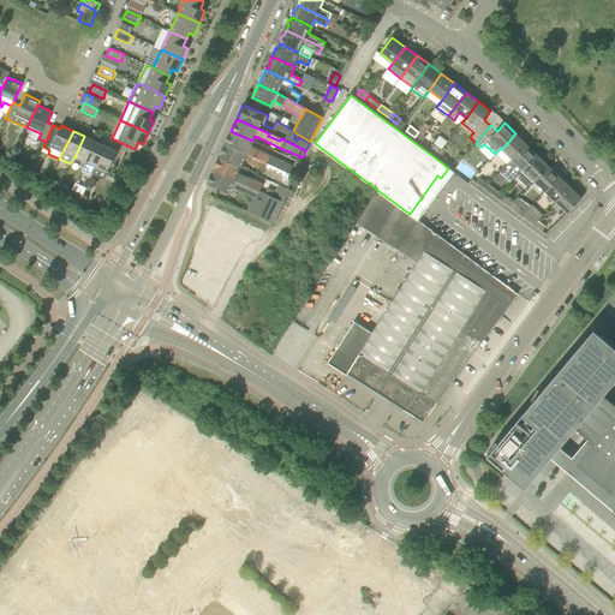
[(225,144),(290,173),(292,167),(270,157),(270,156),(250,147),(252,141),(231,131),(225,144)]
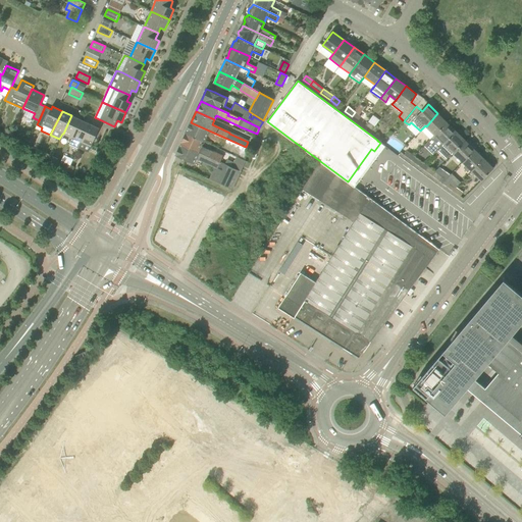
[(355,112),(352,116),(358,120),(361,116),(355,112)]
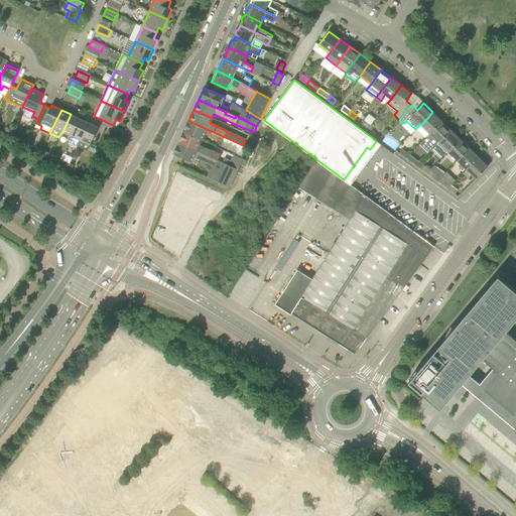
[(441,121),(432,112),(421,125),(420,124),(416,128),(425,137),(429,133),(430,133),(442,120),(441,121)]
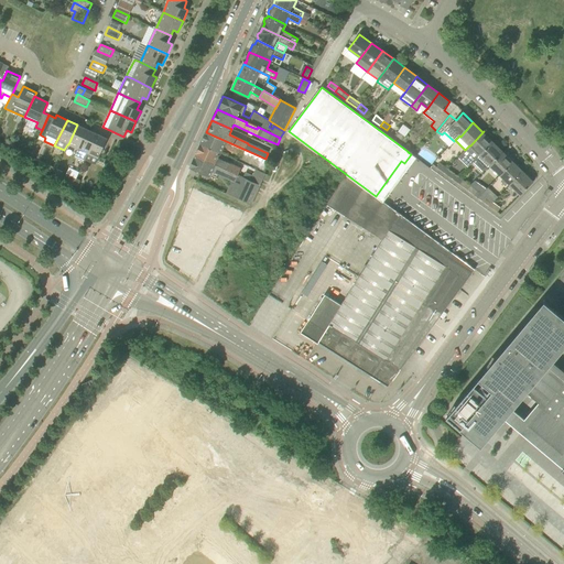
[(87,129),(77,125),(68,144),(78,149),(87,129)]
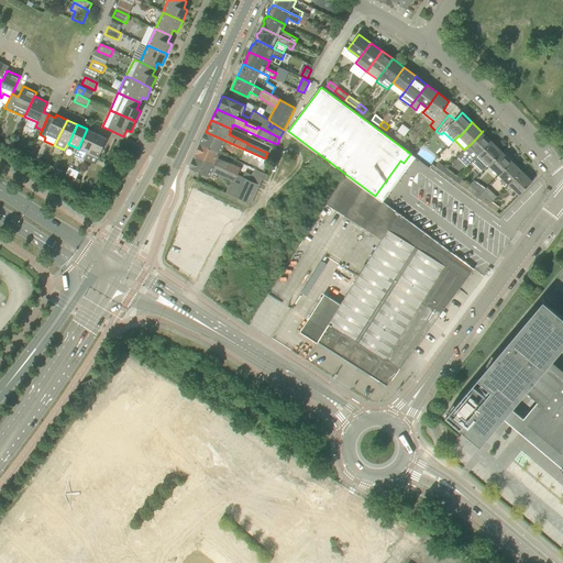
[(88,153),(97,134),(87,129),(78,148),(75,155),(85,159),(88,153)]
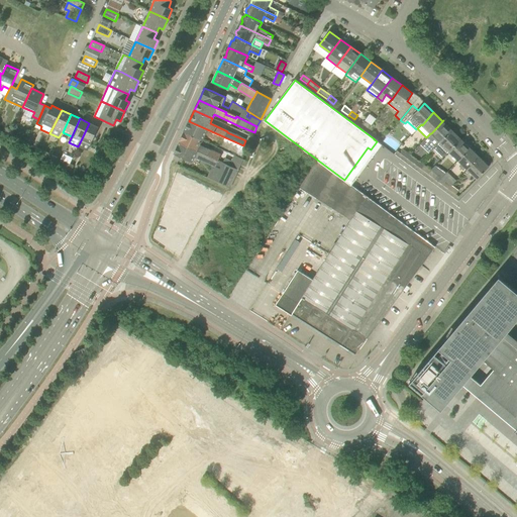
[(446,119),(445,118),(443,120),(431,133),(430,133),(426,137),(420,143),(429,152),(434,148),(451,130),(446,125),(449,123),(446,120),(446,119)]
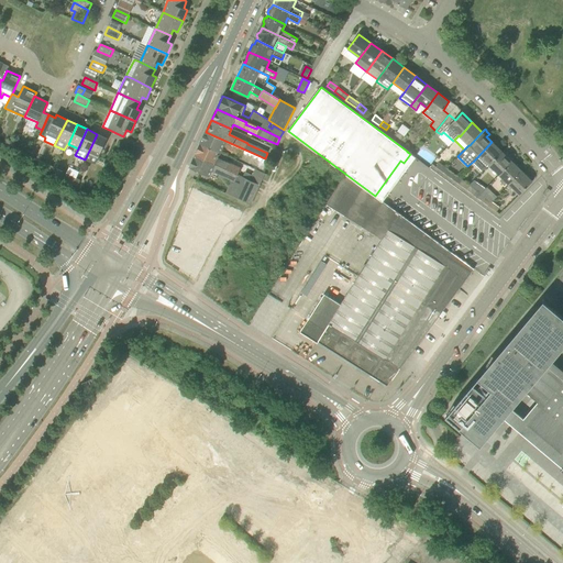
[(397,131),(394,135),(401,141),(405,136),(397,131)]
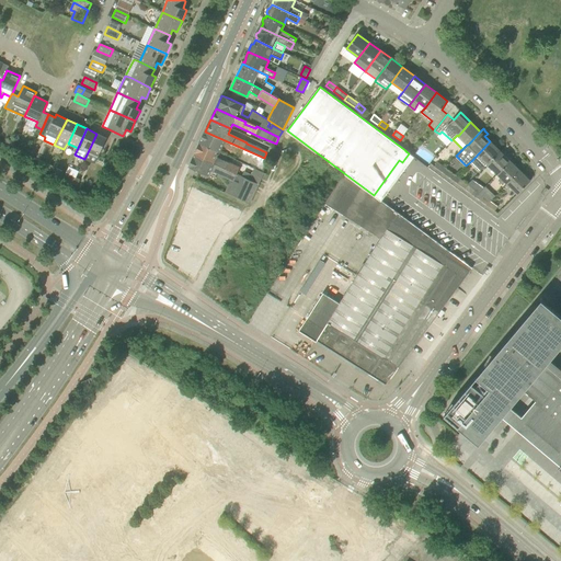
[(263,159),(264,158),(205,132),(199,142),(219,152),(221,147),(240,156),(239,158),(263,169),(267,160),(263,159)]
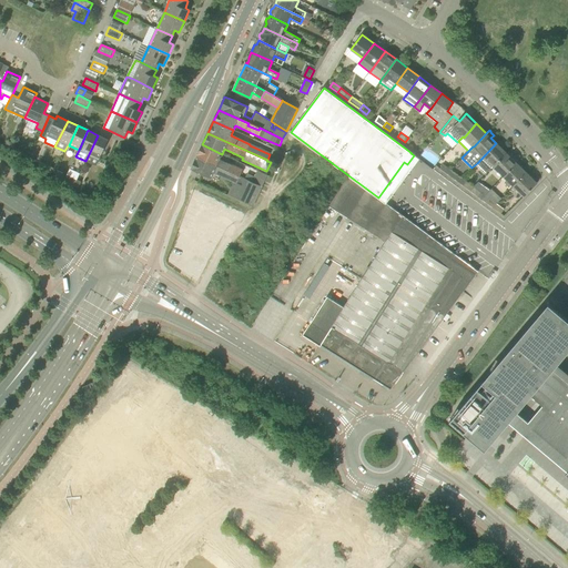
[(95,165),(99,160),(109,140),(98,135),(89,154),(85,161),(95,165)]
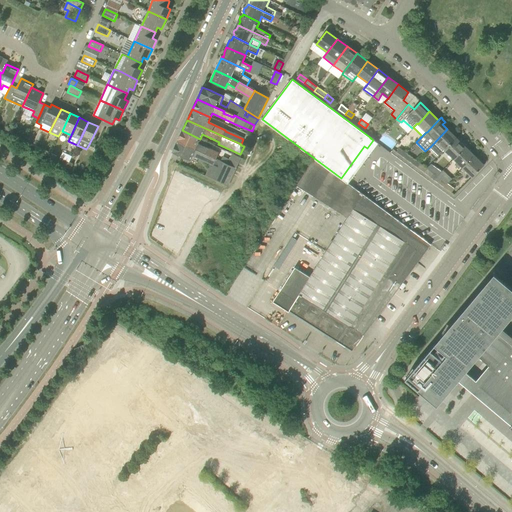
[(439,155),(444,150),(445,150),(457,138),(447,129),(430,147),(439,155)]
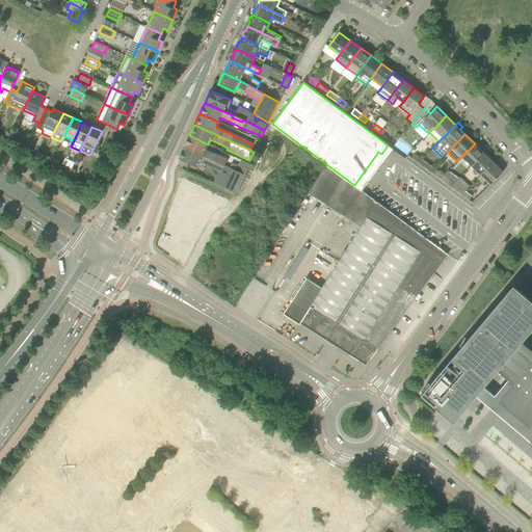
[(208,144),(189,135),(184,147),(224,166),(228,160),(206,150),(208,144)]
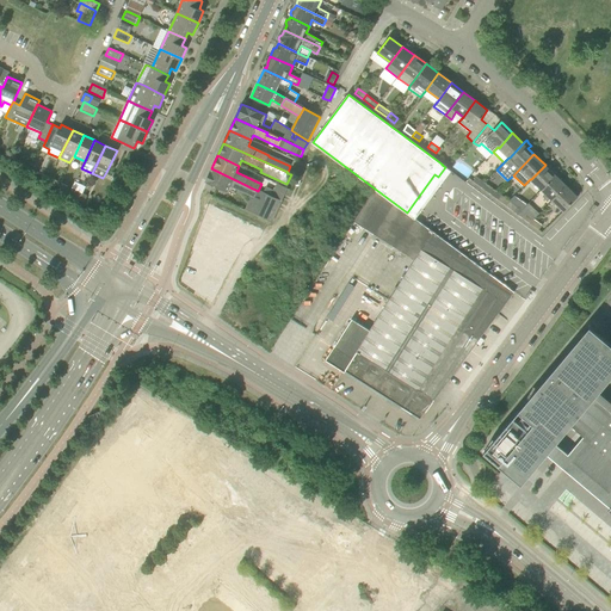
[(542,190),(556,176),(545,165),(531,179),(542,190)]
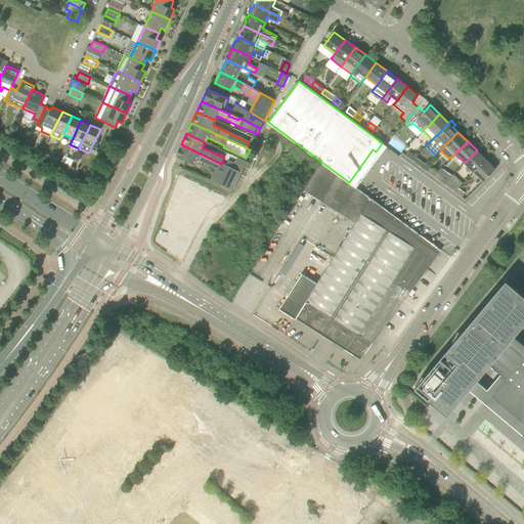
[(219,168),(224,171),(218,184),(233,191),(243,173),(242,173),(225,166),(223,164),(221,164),(181,144),(176,156),(194,164),(197,159),(218,169),(219,168)]
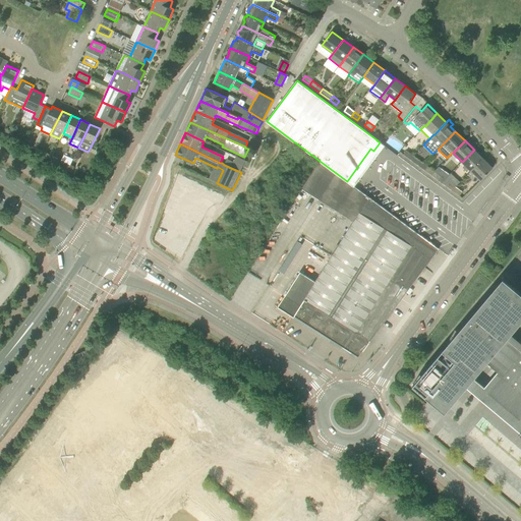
[(471,171),(483,159),(474,150),(462,162),(471,171)]
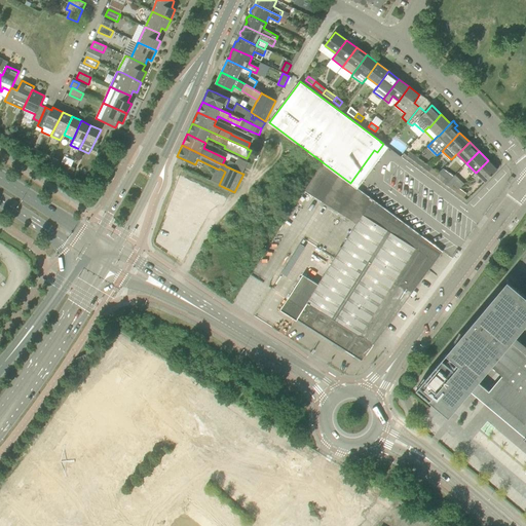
[(415,161),(417,157),(411,152),(408,156),(415,161)]
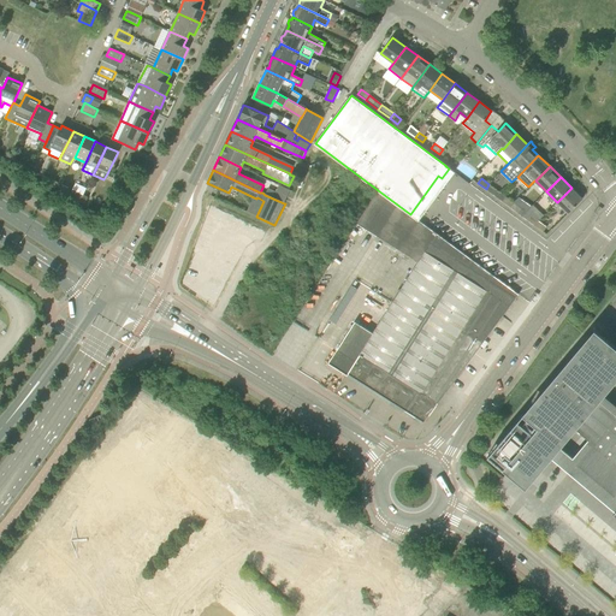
[(284,203),(284,202),(290,190),(279,184),(276,193),(267,189),(265,195),(284,203)]
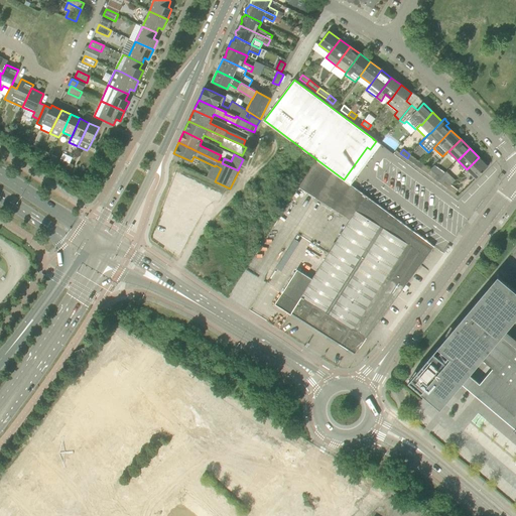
[(409,154),(407,158),(416,165),(420,162),(409,154)]
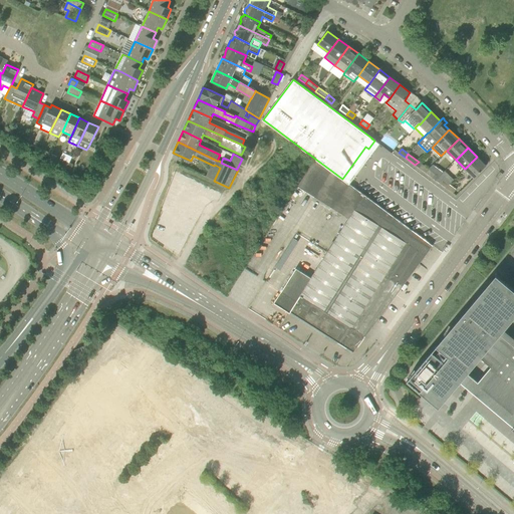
[(465,169),(474,178),(486,166),(477,157),(465,169)]
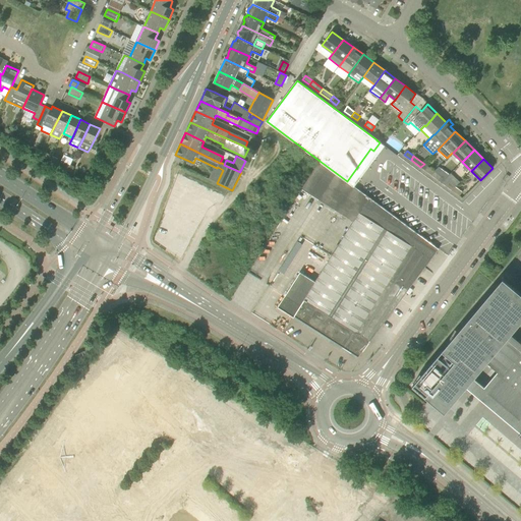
[(294,315),(295,316),(358,356),(358,357),(439,249),(362,193),(319,161),(301,188),(354,222),(315,282),(294,315)]
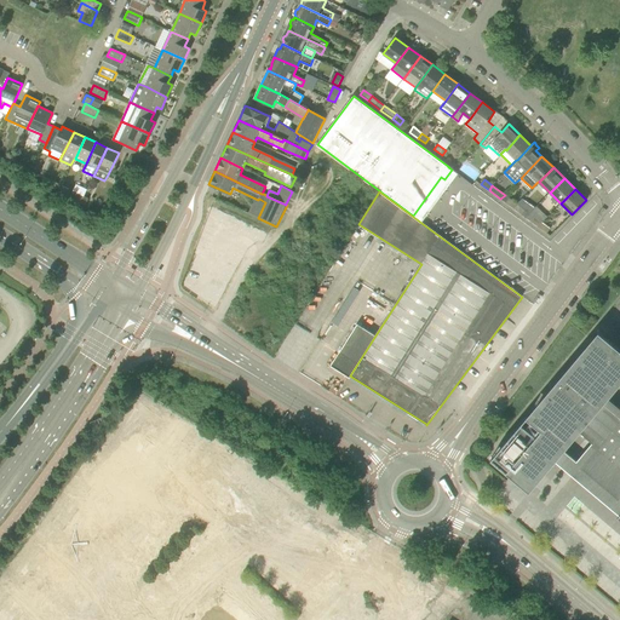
[(514,208),(517,204),(505,195),(500,199),(514,208)]
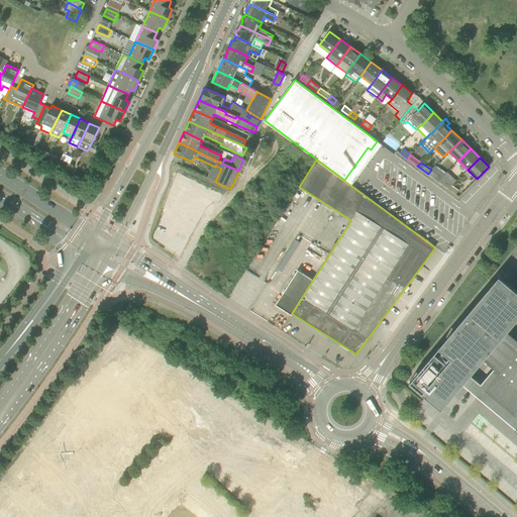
[(434,166),(431,171),(431,170),(428,174),(435,179),(438,175),(435,173),(438,169),(434,166)]
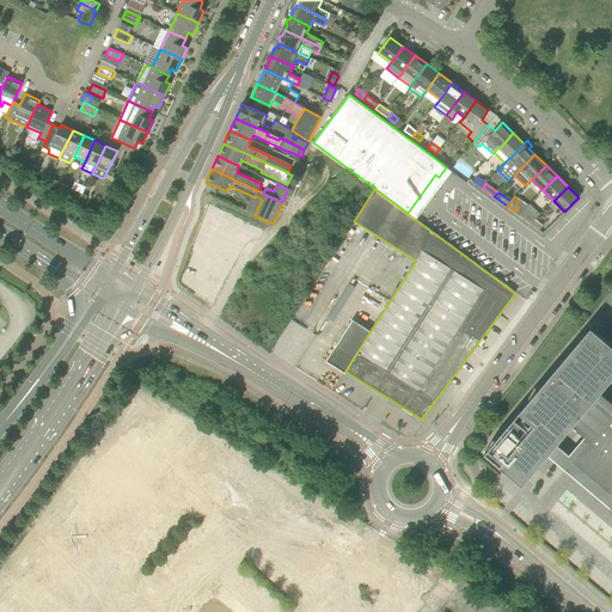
[(532,225),(536,220),(527,214),(524,219),(532,225)]
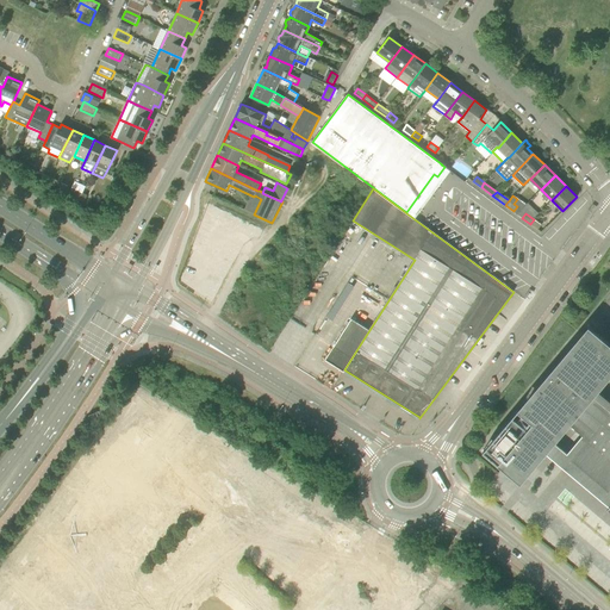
[(534,219),(530,224),(537,229),(541,224),(534,219)]
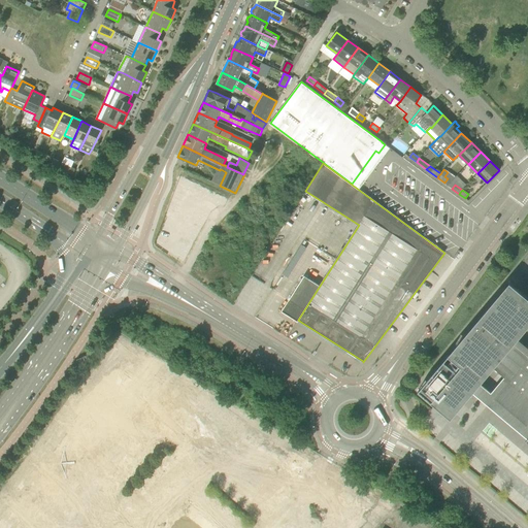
[(297,322),(298,320),(320,286),(304,275),(282,311),(297,322)]
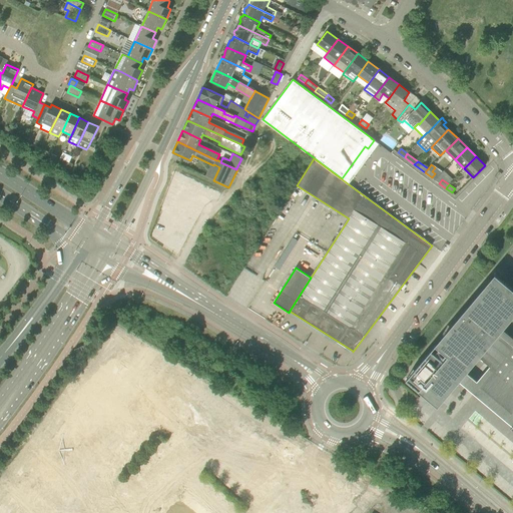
[(512,341),(501,332),(512,317),(512,289),(512,290),(503,281),(495,274),(436,344),(431,350),(406,380),(438,406),(479,357),(495,371),(478,391),(512,419),(512,341)]
